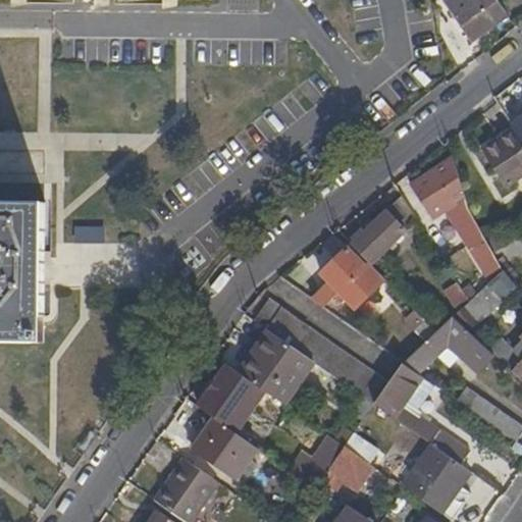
[(471,0),(447,0),(444,3),(455,18),(474,4),(471,0)]
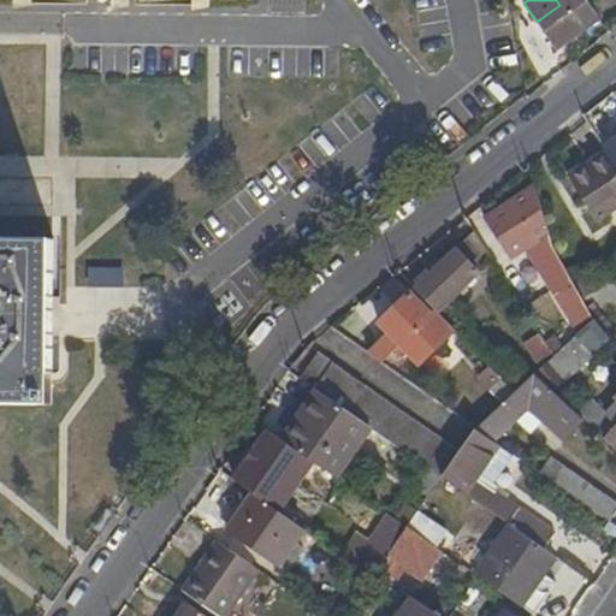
[(556,0),(560,5),(537,22),(557,49),(599,19),(586,0),(556,0)]
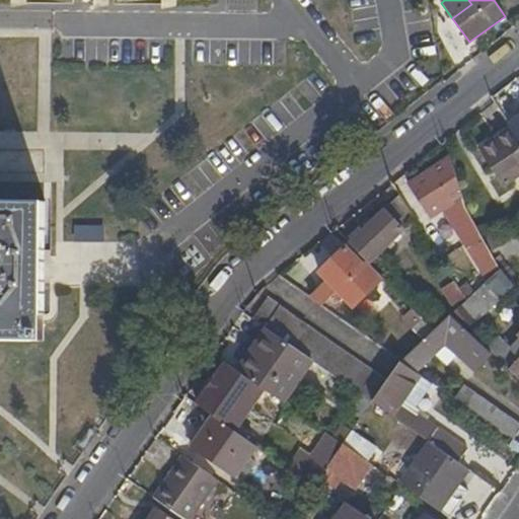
[(502,190),(518,177),(518,142),(512,131),(478,152),(502,190)]
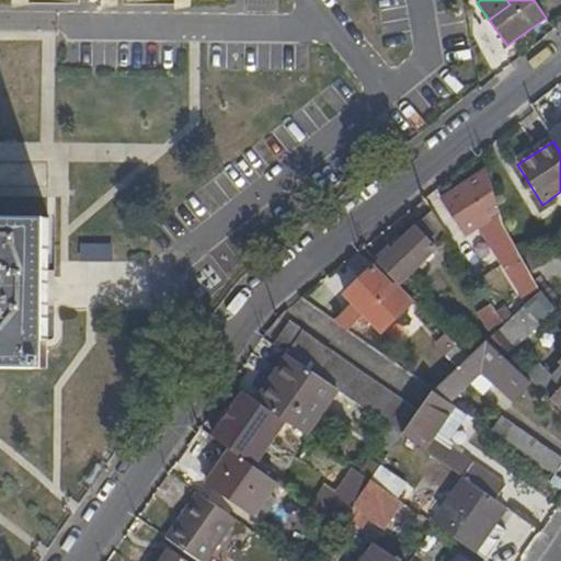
[(500,220),(489,169),(441,201),(462,235),(478,225),(527,304),(527,302),(529,300),(540,290),(536,285),(528,272),(519,256),(517,254),(513,247),(508,240),(505,231),(500,220)]
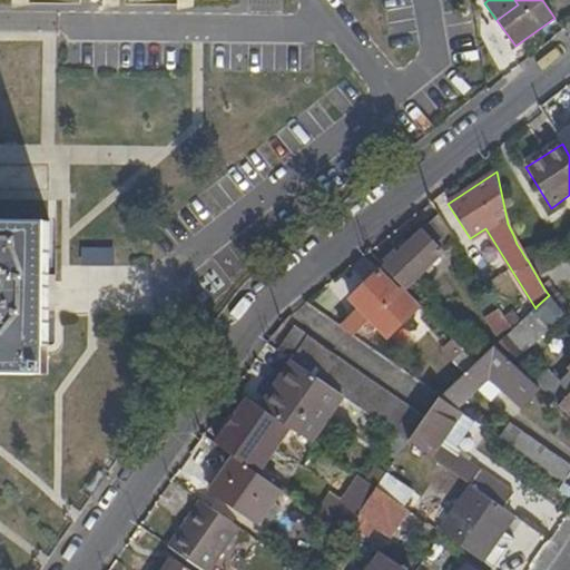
[(406,290),(458,241),(440,214),(384,267),(403,286),(406,290)]
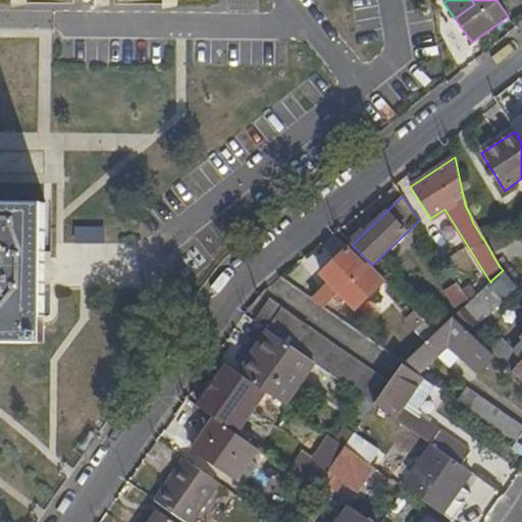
[(0,203),(0,342),(41,343),(41,289),(42,236),(42,204),(0,203)]
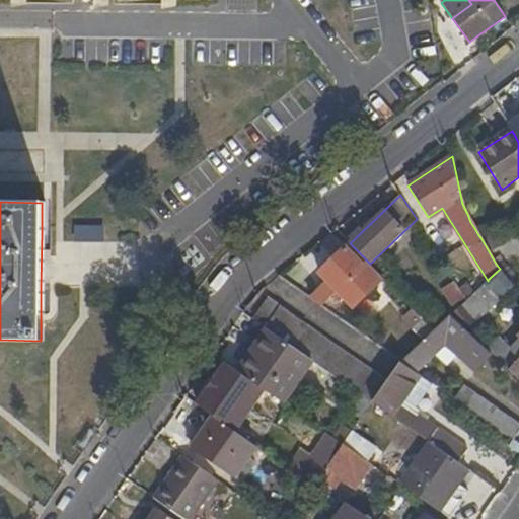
[(484,236),(480,237),(489,251),(505,244),(501,236),(500,234),(497,234),(492,234),(490,234),(484,236)]
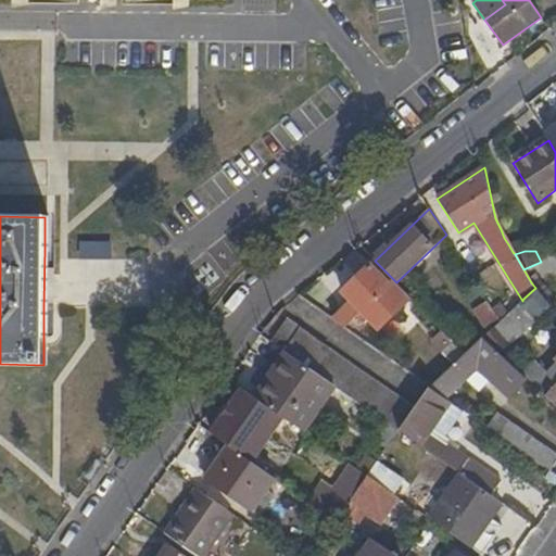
[(375,261),(371,264),(389,282),(393,279),(375,261)]
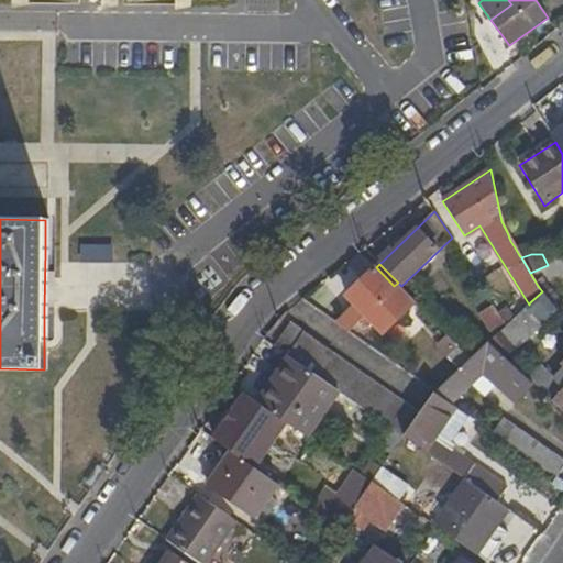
[(355,305),(337,322),(351,332),(363,321),(368,328),(374,323),(384,334),(417,302),(401,286),(398,283),(394,286),(376,267),(345,295),(355,305)]
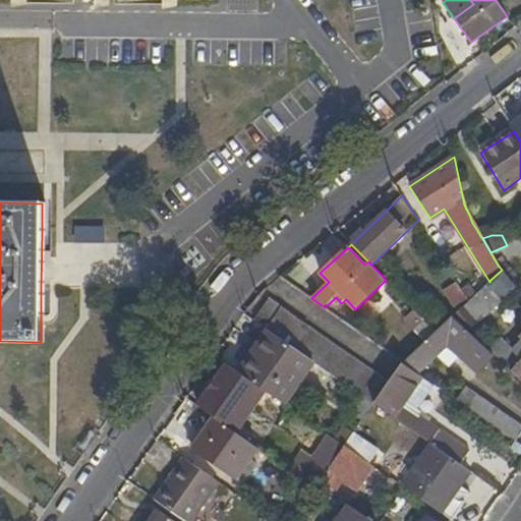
[(520,283),(503,262),(498,265),(502,270),(520,295),(520,283)]
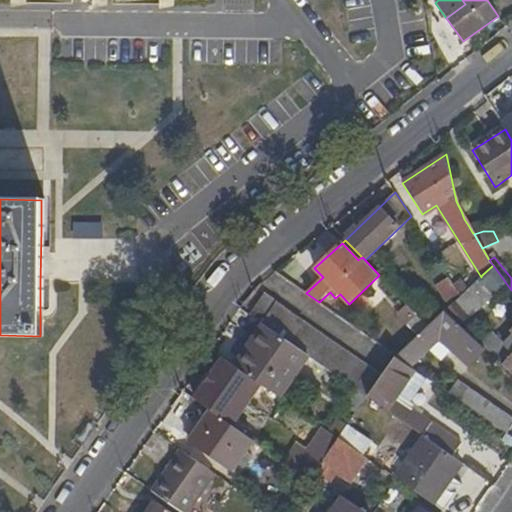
[(499,291),(483,274),(481,276),(481,277),(461,296),(455,302),(470,318),(499,291)]
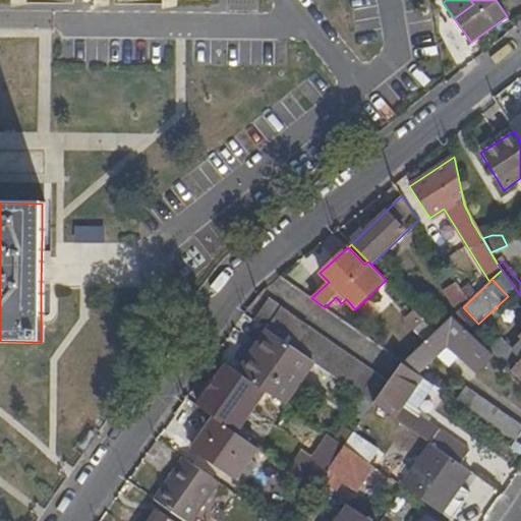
[(447,287),(460,309),(463,307),(469,301),(456,281),(447,287)]
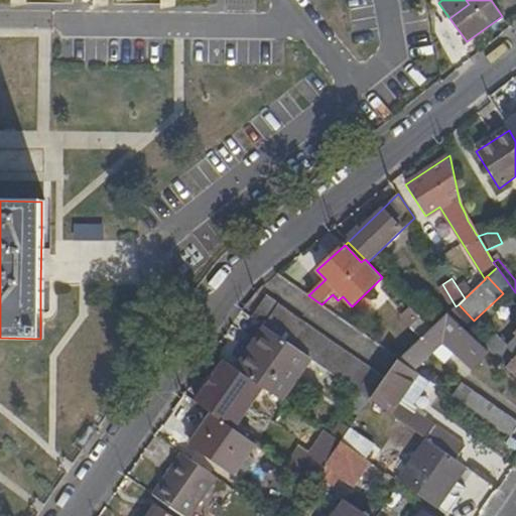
[(397,283),(393,288),(397,293),(402,288),(397,283)]
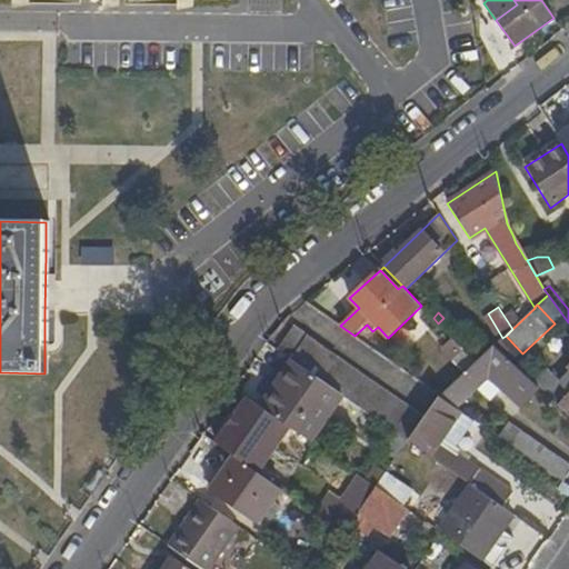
[(295,329),(279,350),(295,361),(341,393),(409,441),(425,420),(295,329)]
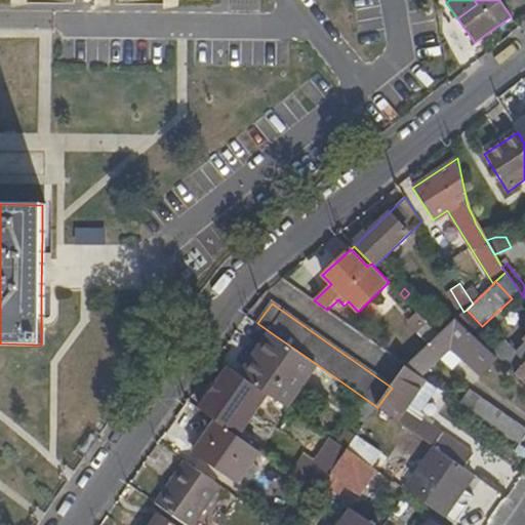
[(421,376),(442,357),(450,348),(461,358),(481,375),(498,358),(494,354),(456,319),(440,334),(430,344),(420,353),(407,366),(421,376)]
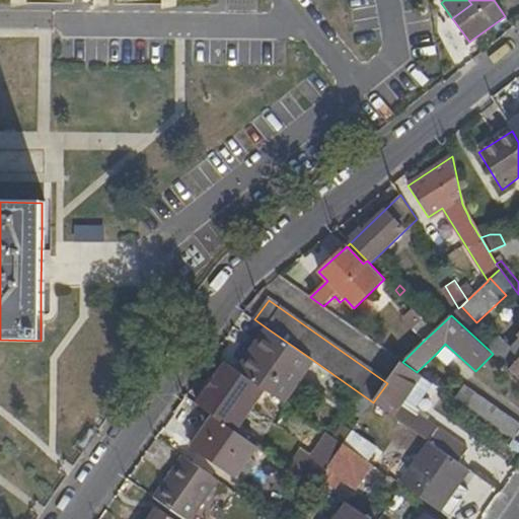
[(415,329),(425,340),(435,330),(425,320),(415,329)]
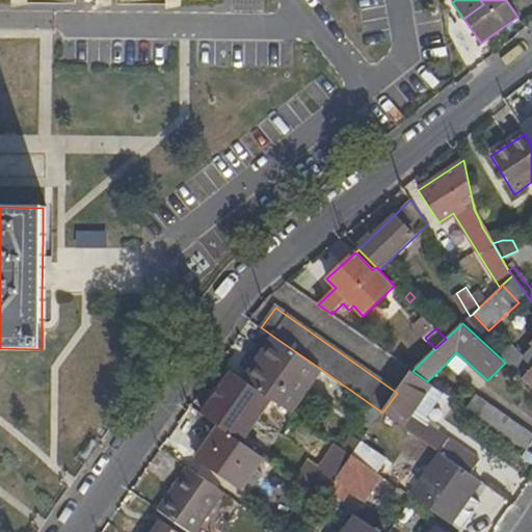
[(275,338),(245,380),(266,395),(290,411),(319,368),(275,338)]
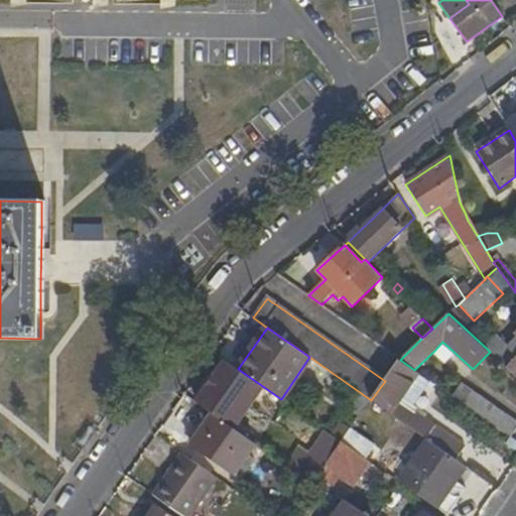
[(497,336),(486,348),(490,352),(515,376),(515,344),(511,349),(497,336)]
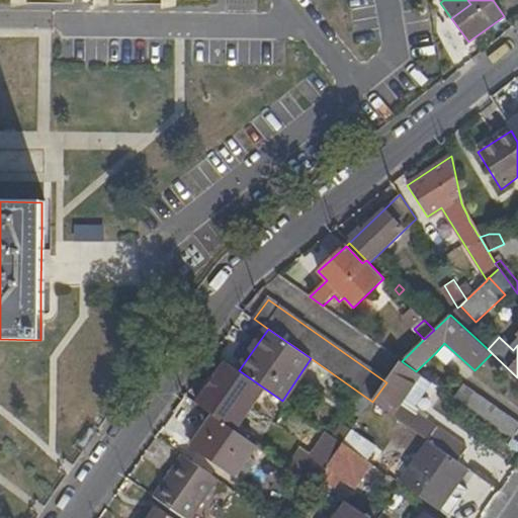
[(444,343),(436,352),(446,362),(455,353),(444,343)]
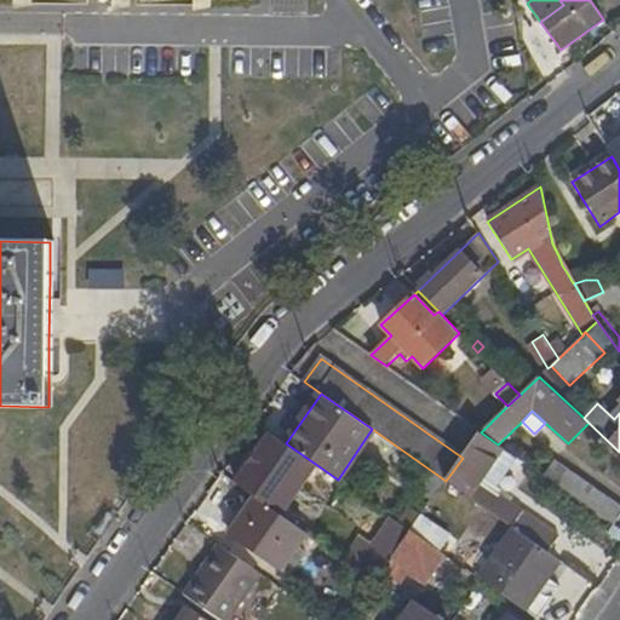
[(499,483),(517,458),(498,445),(481,432),(463,458),(446,481),(515,529),(549,552),(560,535),(500,494),(504,488),(499,483)]
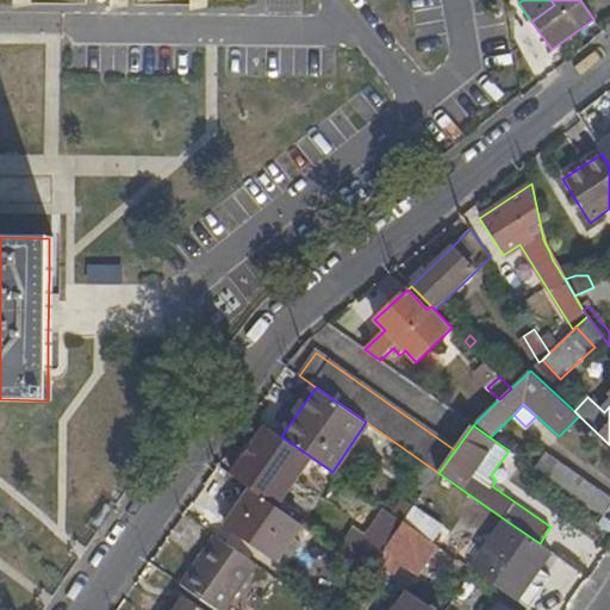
[(281,436),(267,427),(237,470),(265,489),(261,496),(282,510),(305,475),(296,467),(305,453),(281,436)]
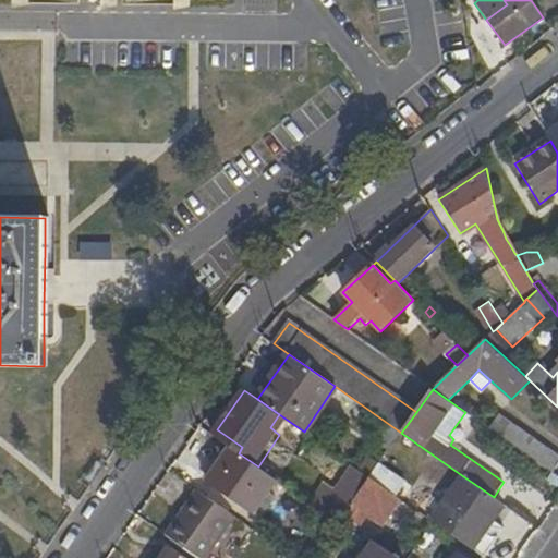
[(557,451),(499,411),(488,427),(553,472),(557,463),(557,451)]
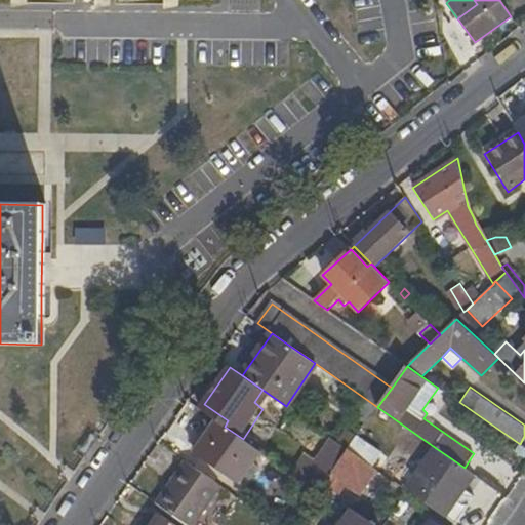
[(257,478),(271,458),(243,439),(225,427),(216,420),(194,452),(238,483),(246,471),(257,478)]
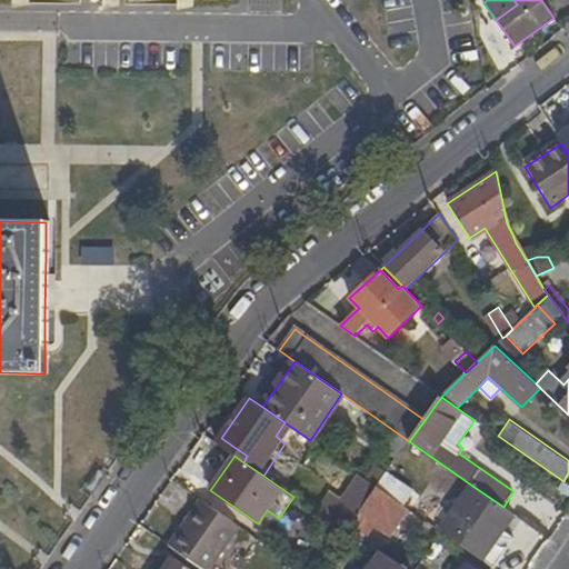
[(333,491),(318,513),(346,533),(353,522),(378,487),(359,475),(342,498),(333,491)]
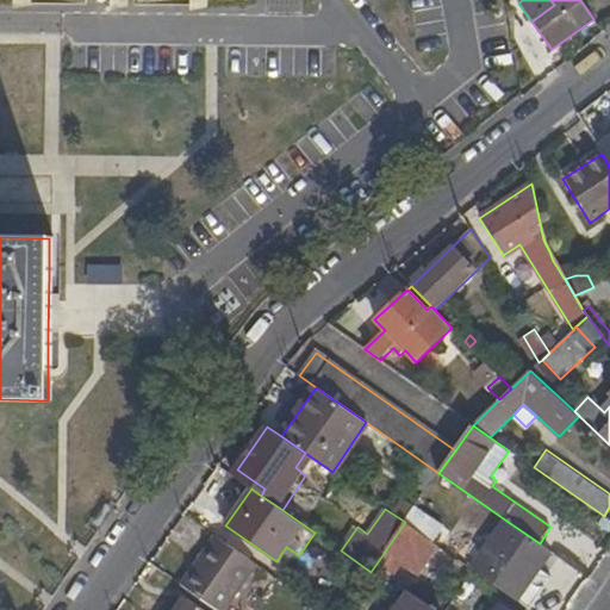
[(506,521),(472,570),(509,596),(528,570),(535,574),(551,552),(540,543),(506,521)]
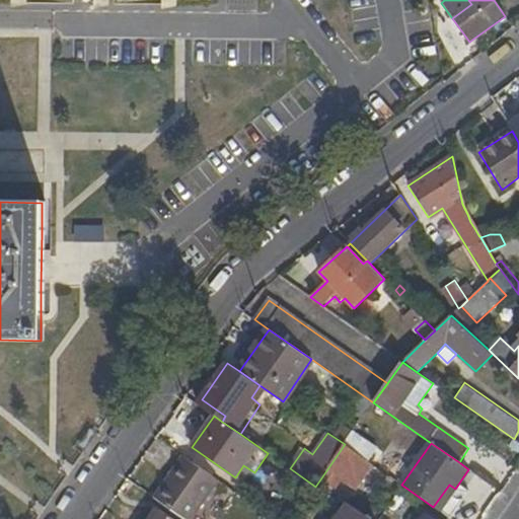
[(356,488),(372,464),(345,444),(322,476),(332,485),(340,475),(356,488)]
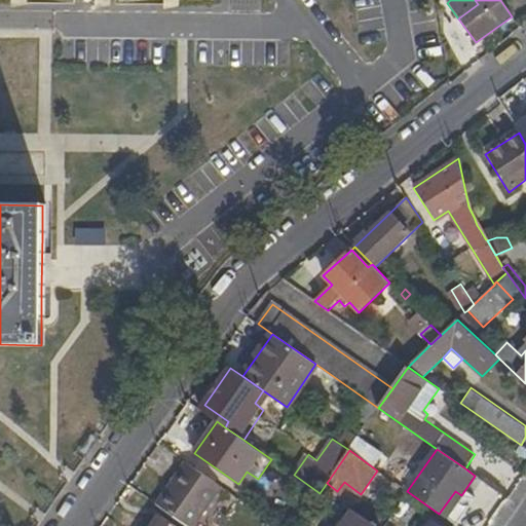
[(189,525),(195,525),(223,487),(185,460),(156,502),(189,525)]
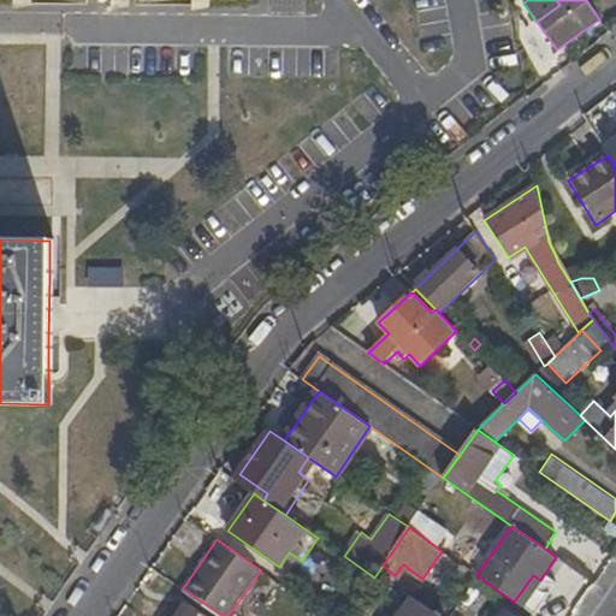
[(499,605),(501,603),(474,585),(473,587),(499,605)]
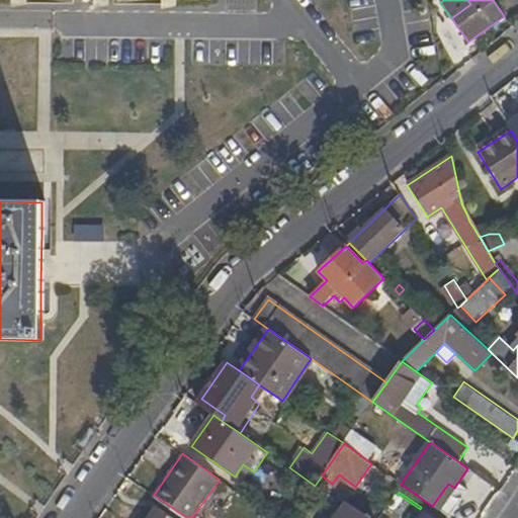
[(414,517),(420,509),(398,494),(380,517),(414,517)]
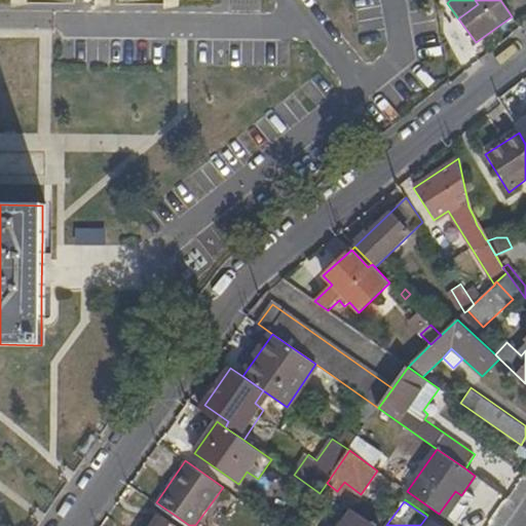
[(376,525),(352,510),(341,525),(376,525)]
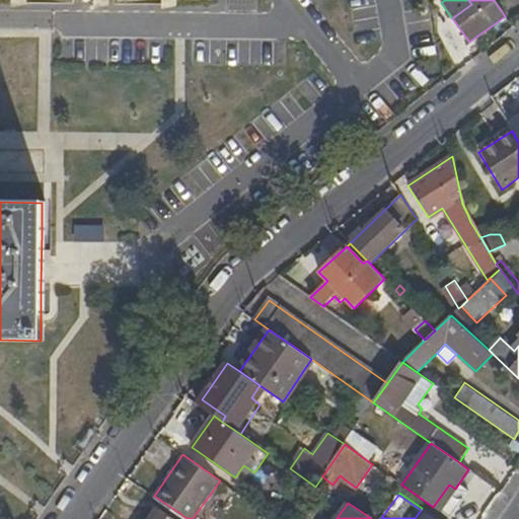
[(174,518),(160,509),(152,518),(174,518)]
